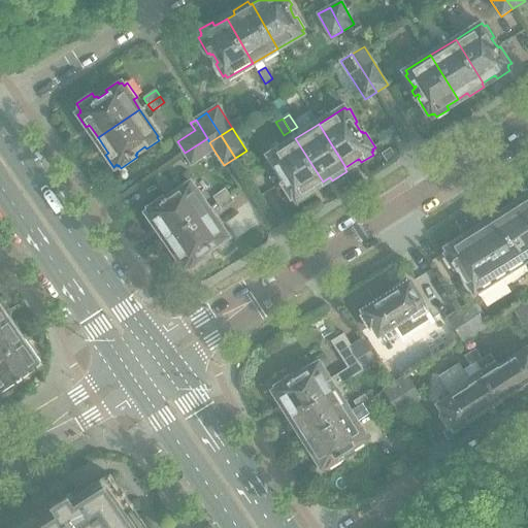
[(192,164),(213,150),(209,142),(207,138),(185,153),(192,164)]
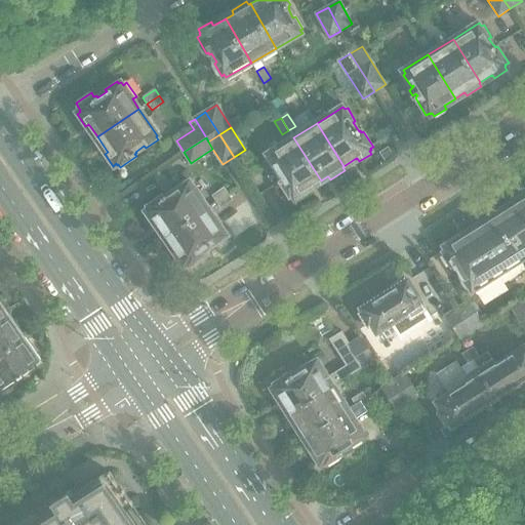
[(321,180),(293,137),(269,153),(271,156),(268,158),(275,170),(279,168),(284,177),(282,179),(283,180),(281,183),(290,198),(294,196),(294,197),(296,196),(298,200),(311,192),(309,189),(310,189),(309,188),(321,180)]
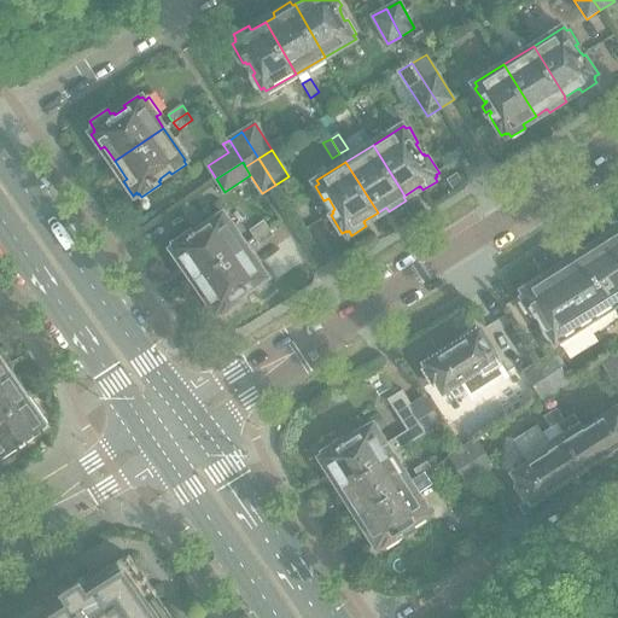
[(196,278),(245,244),(223,213),(220,215),(219,213),(204,222),(207,225),(197,232),(196,229),(193,232),(192,229),(173,242),(175,246),(174,248),(175,249),(172,251),(181,266),(185,263),(186,263),(196,278)]
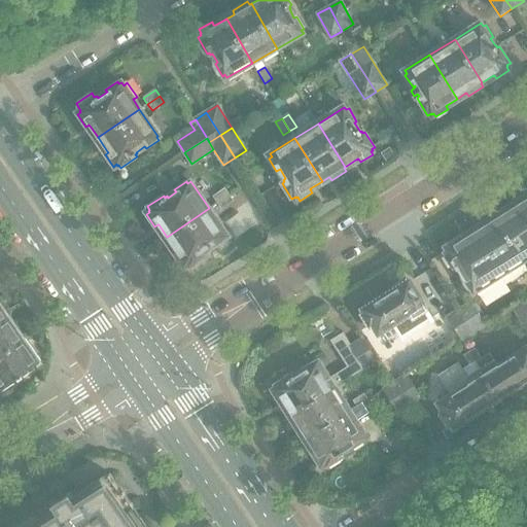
[(218,203),(231,195),(226,188),(214,197),(218,203)]
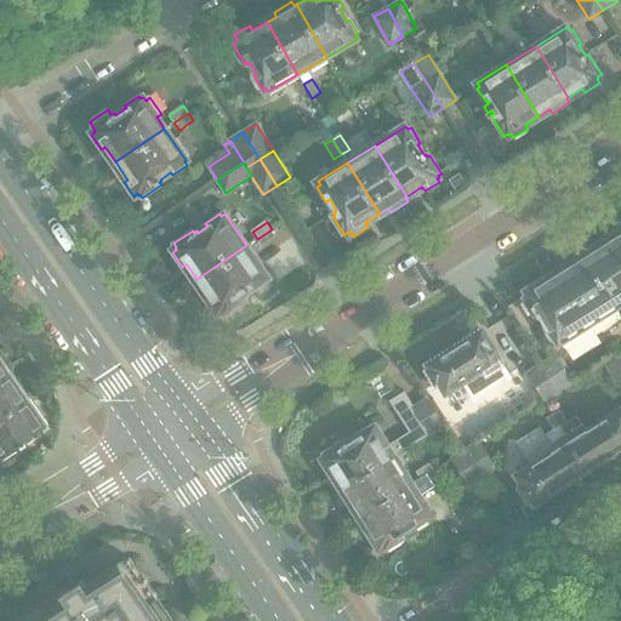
[(262,246),(277,237),(272,229),(257,239),(262,246)]
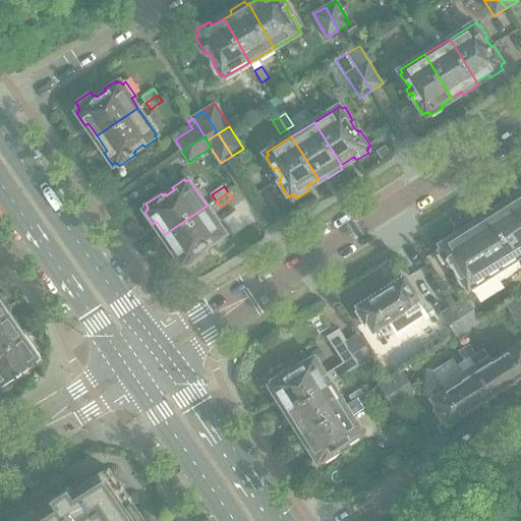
[(520,211),(514,199),(513,200),(511,197),(496,207),(498,210),(497,210),(497,211),(490,215),(518,257),(520,254),(520,211)]
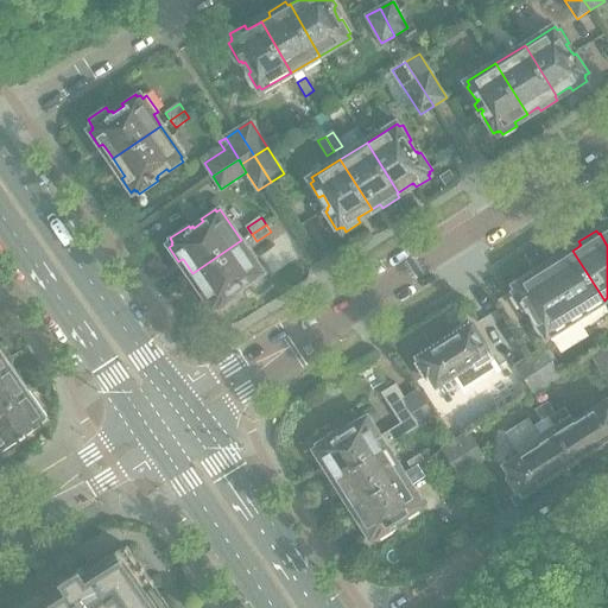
[(263,276),(261,273),(264,272),(241,240),(192,273),(203,289),(203,290),(203,291),(200,293),(210,306),(214,304),(215,305),(216,304),(219,309),(238,296),(234,292),(249,282),(251,284),(263,276)]
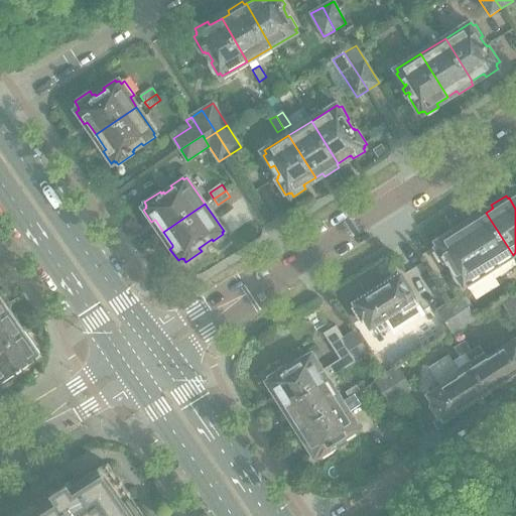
[(513,255),(486,213),(485,213),(483,210),(469,219),(471,222),(470,223),(452,234),(450,234),(448,231),(436,239),(438,242),(437,243),(438,244),(435,246),(445,262),(447,261),(448,263),(449,262),(455,270),(453,272),(461,284),(463,282),(465,285),(513,255)]
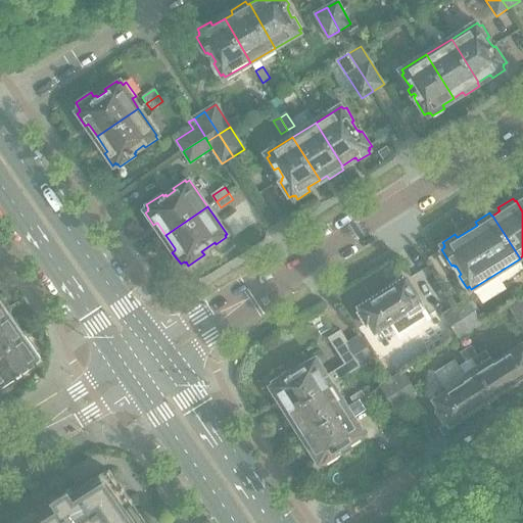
[(424,307),(407,280),(392,289),(389,285),(377,293),(379,296),(362,308),(363,311),(359,313),(368,325),(371,323),(376,331),(407,312),(410,316),(424,307)]
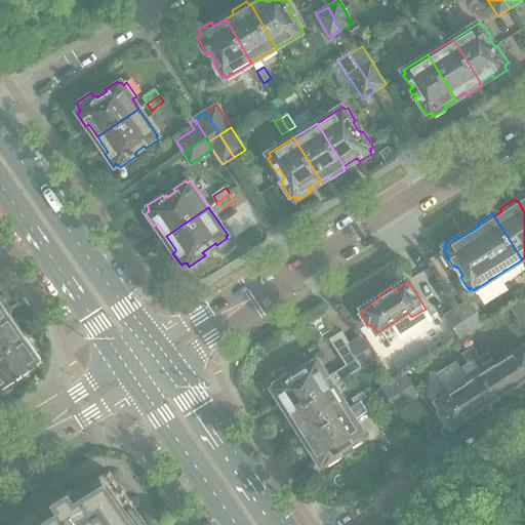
[(524,300),(523,298),(511,307),(524,328),(524,300)]
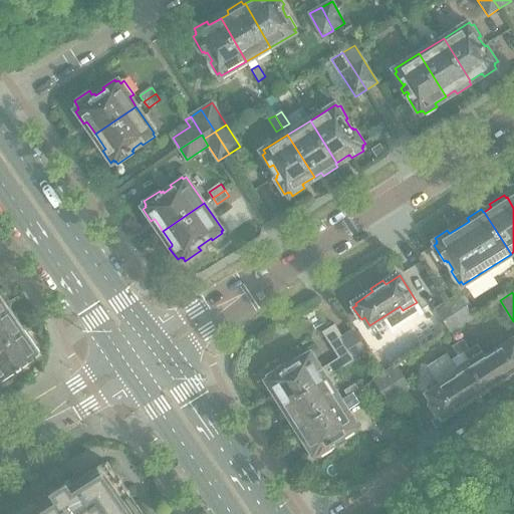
[(473,317),(459,295),(448,301),(462,324),(473,317)]
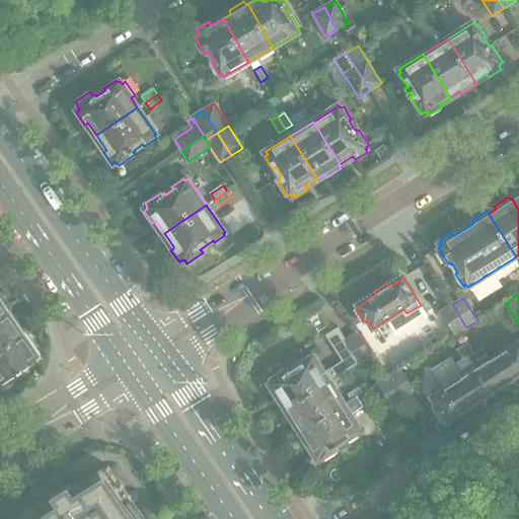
[(466,327),(452,304),(440,312),(448,323),(443,327),(449,339),(466,327)]
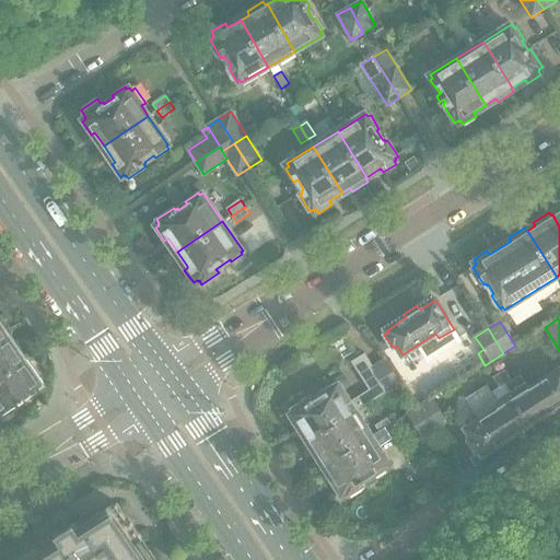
[(10,370),(22,362),(23,361),(21,358),(23,357),(13,343),(11,346),(6,339),(0,342),(0,371),(6,369),(10,370)]
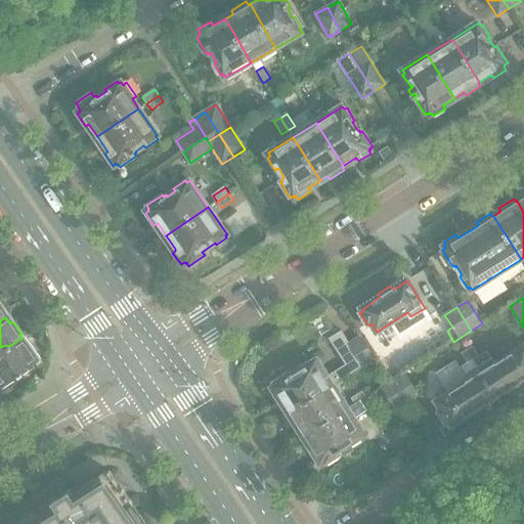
[(376,359),(360,336),(349,344),(363,366),(376,359)]
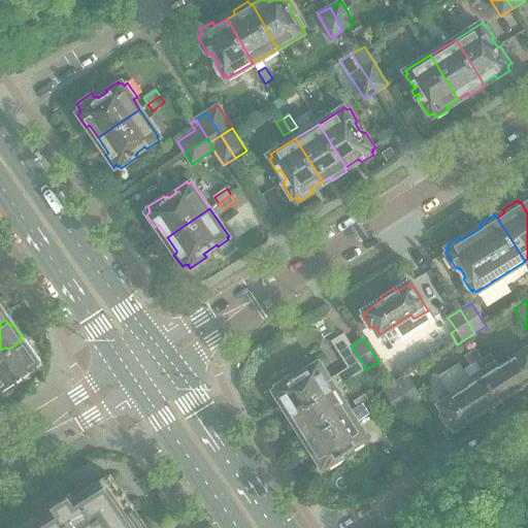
[(32,370),(30,367),(36,363),(34,360),(37,358),(28,345),(25,348),(21,341),(9,349),(5,348),(0,350),(0,390),(1,392),(11,385),(9,381),(20,374),(22,377),(32,370)]
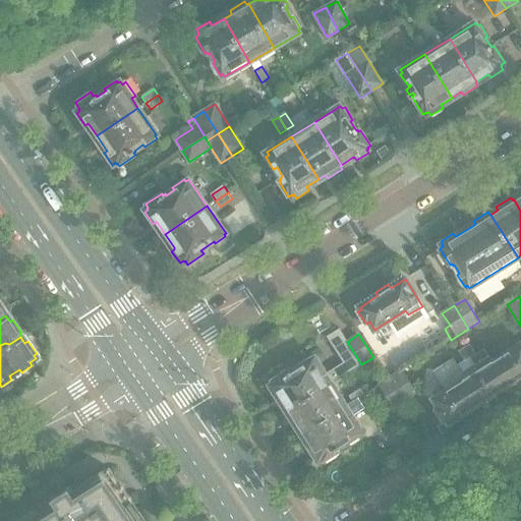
[(520,379),(520,377),(520,375),(520,343),(493,361),(486,351),(477,356),(470,346),(466,349),(472,360),(476,366),(493,394),(507,385),(509,388),(510,388),(520,380),(520,379)]
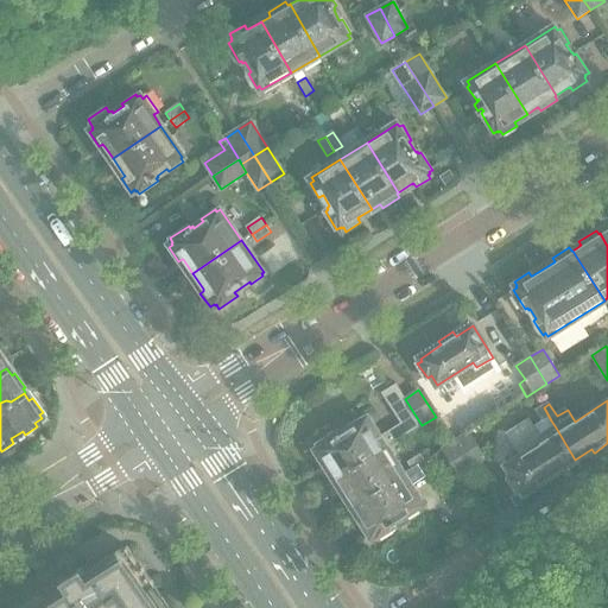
[(551,420),(544,407),(538,411),(545,423),(551,420)]
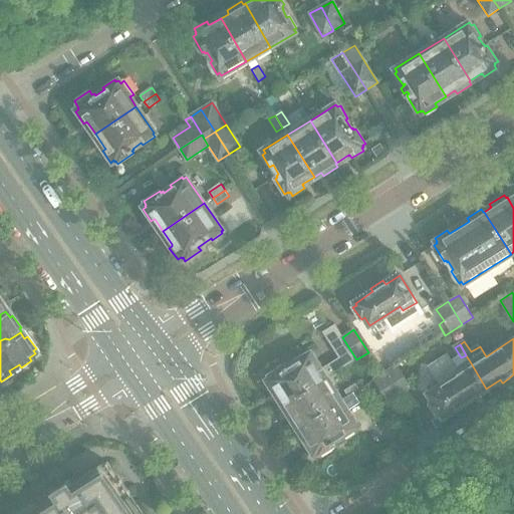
[(284,405),(327,377),(311,352),(308,354),(306,352),(294,359),(296,361),(288,367),(287,365),(285,366),(283,364),(267,375),(270,378),(268,379),(269,380),(266,382),(273,395),(276,393),(277,394),(284,405)]
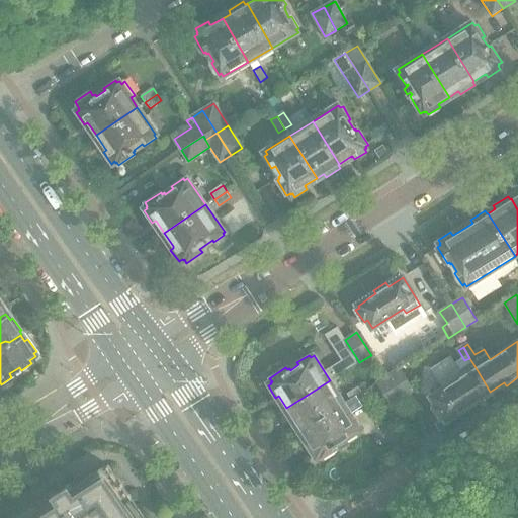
[(490,392),(473,364),(459,373),(457,368),(450,358),(431,369),(443,389),(431,397),(436,405),(433,407),(441,420),(444,417),(445,419),(463,408),(465,411),(477,405),(479,404),(476,400),(490,392)]
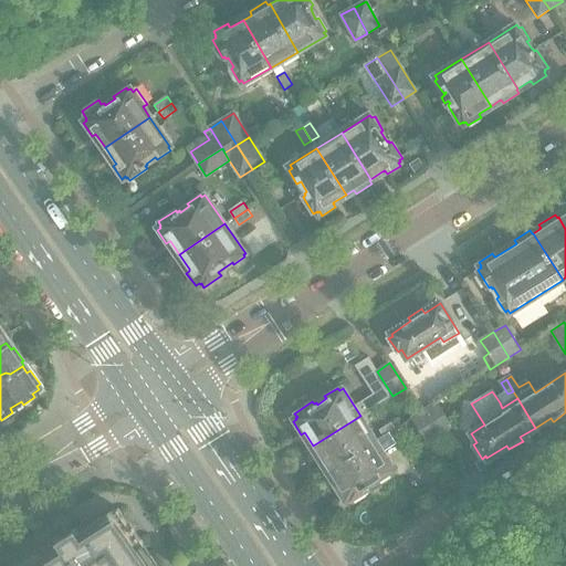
[(452,428),(438,402),(426,410),(441,435),(452,428)]
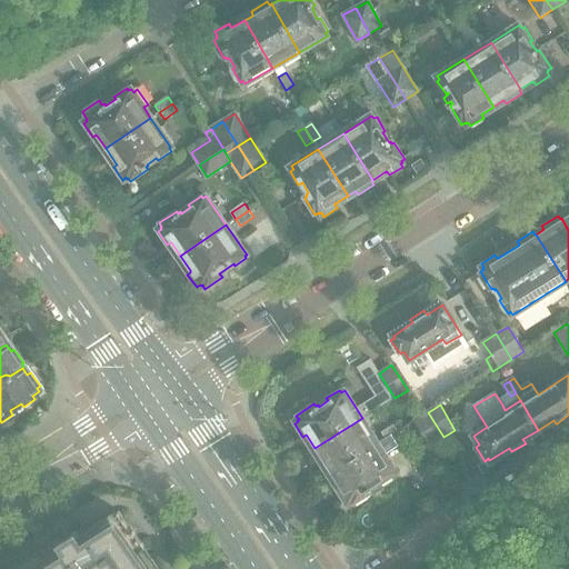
[(443,437),(428,412),(416,420),(431,445),(443,437)]
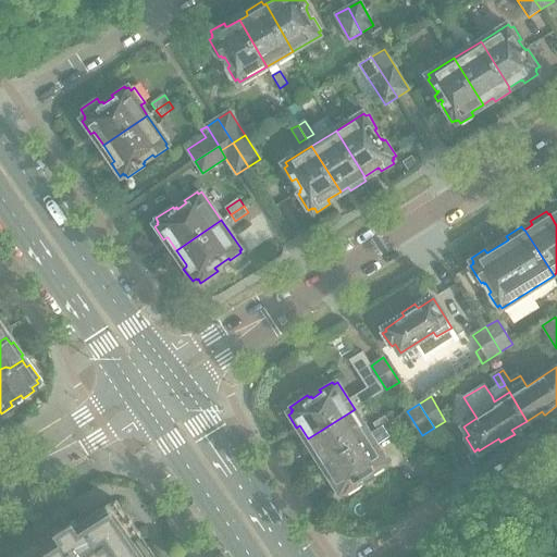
[(324,463),(370,434),(355,409),(308,438),(309,440),(306,442),(316,458),(319,456),(319,457),(320,457),(324,463)]
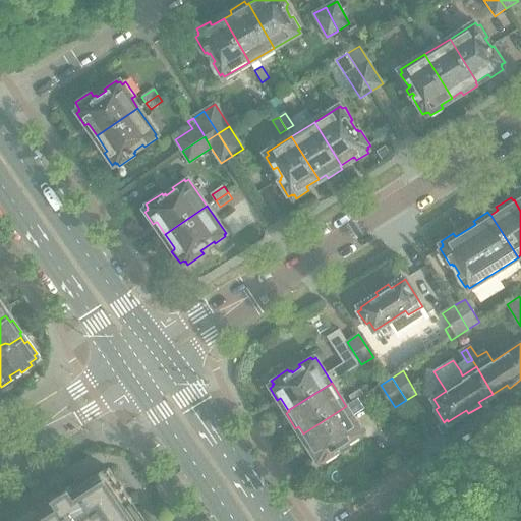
[(358,399),(363,395),(360,389),(348,396),(352,402),(358,399)]
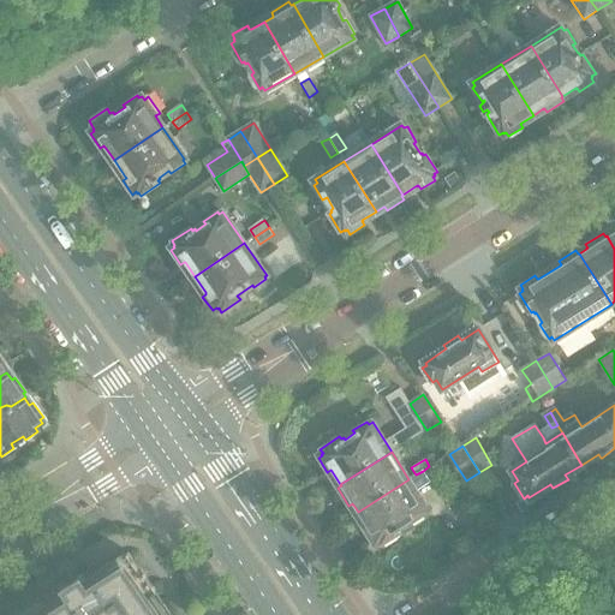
[(425,515),(424,512),(428,509),(417,491),(430,483),(423,471),(408,479),(358,512),(366,525),(366,526),(363,529),(372,543),(376,541),(377,542),(378,541),(381,545),(400,533),(399,531),(401,530),(400,527),(410,521),(412,524),(425,515)]
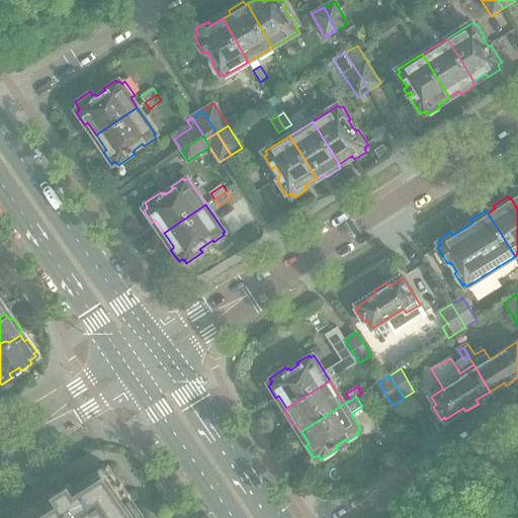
[(144,517),(137,507),(111,470),(108,465),(100,470),(95,473),(77,486),(73,488),(71,486),(70,484),(69,485),(55,494),(71,517),(144,517)]
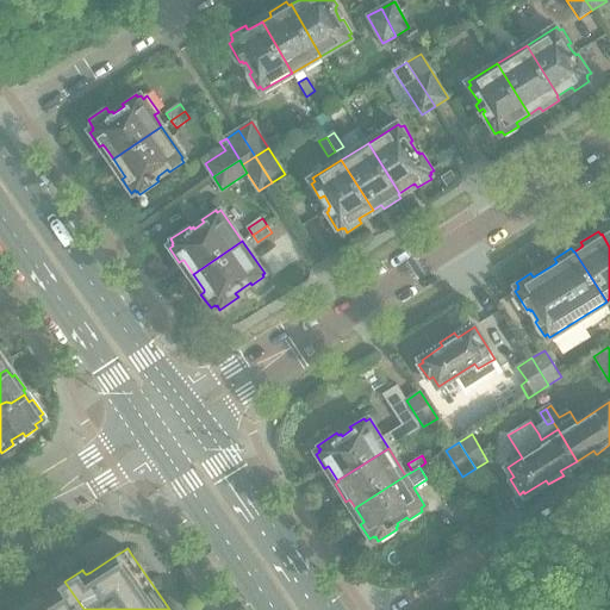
[(83,609),(64,582),(62,578),(11,609),(83,609)]
